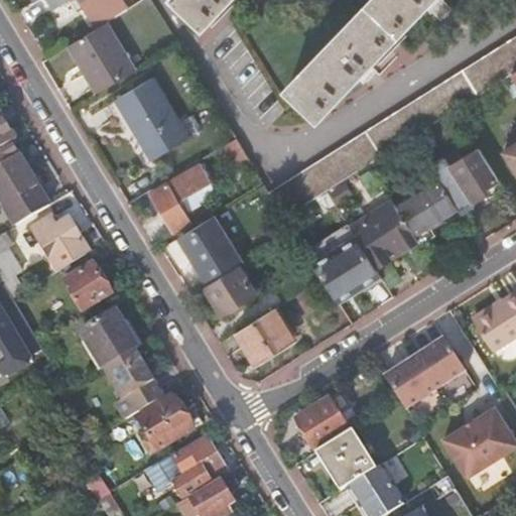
[(48,0),(53,8),(67,0),(82,0),(86,5),(97,23),(127,4),(124,0),(48,0)]
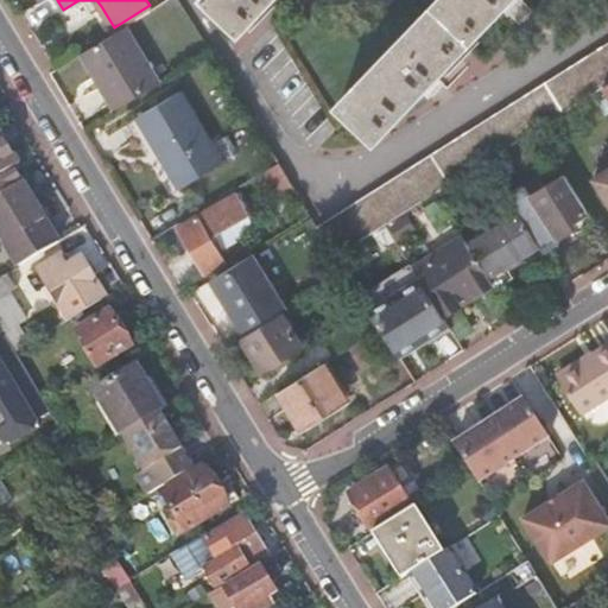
[(87,0),(94,11),(101,6),(96,0),(87,0)]
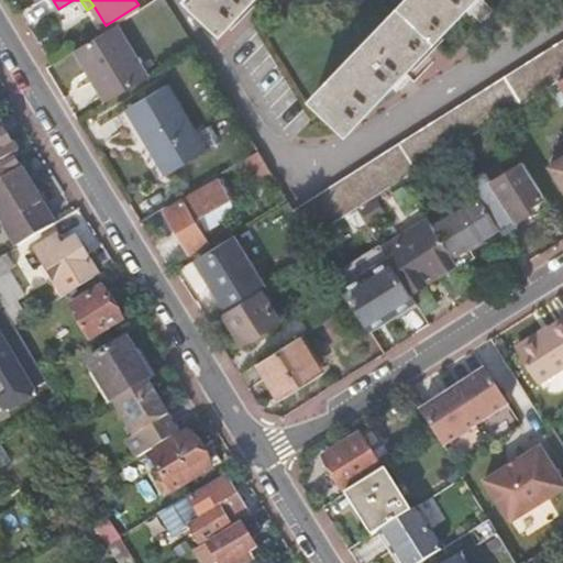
[(141,9),(151,3),(148,0),(135,0),(139,4),(141,9)]
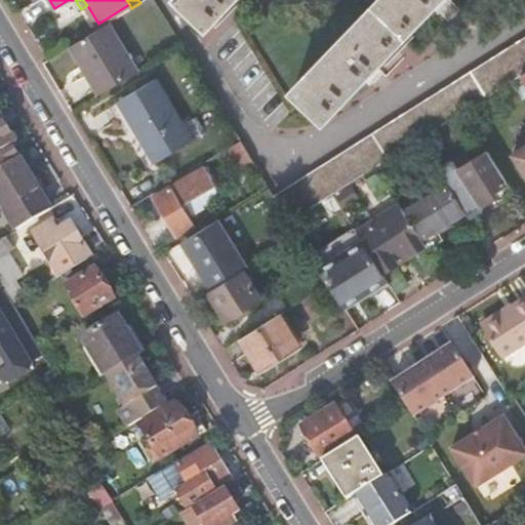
[(176,0),(206,28),(232,0),(176,0)]
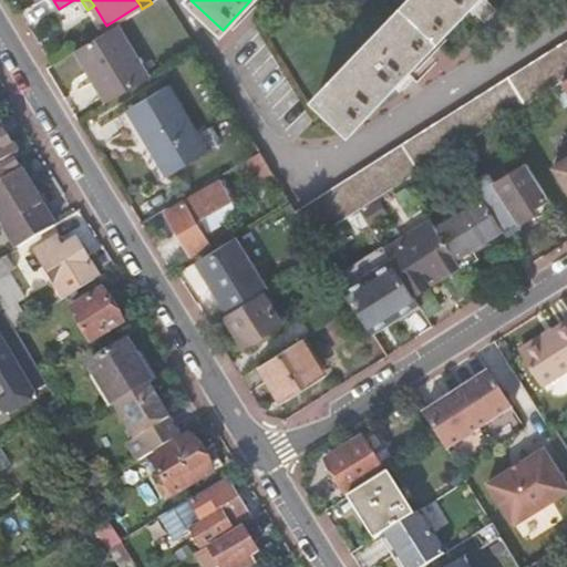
[(397,0),(305,98),(349,131),(394,83),(400,90),(402,89),(401,86),(410,78),(404,73),(468,4),(475,12),(476,11),(475,9),(484,0),(397,0)]
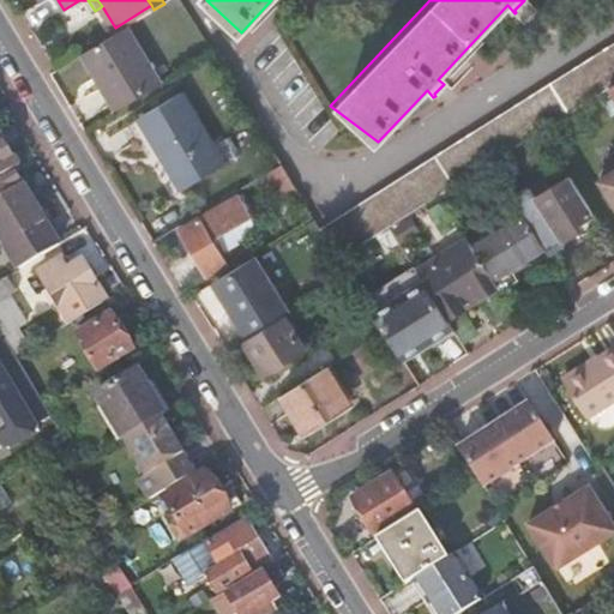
[(116,32),(80,54),(94,77),(98,74),(120,107),(166,79),(132,23),(118,31),(116,32)]
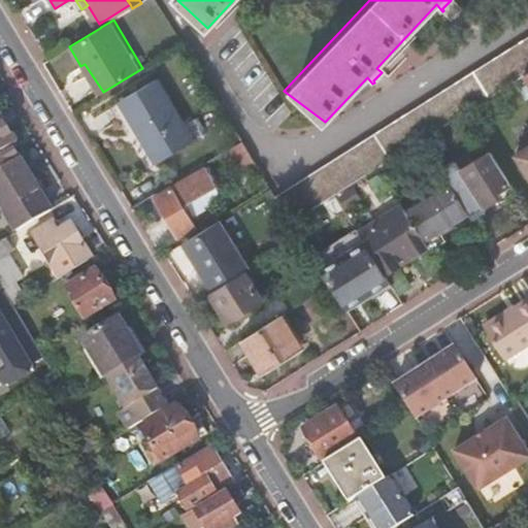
[(80,66),(98,95),(103,92),(85,64),(80,66)]
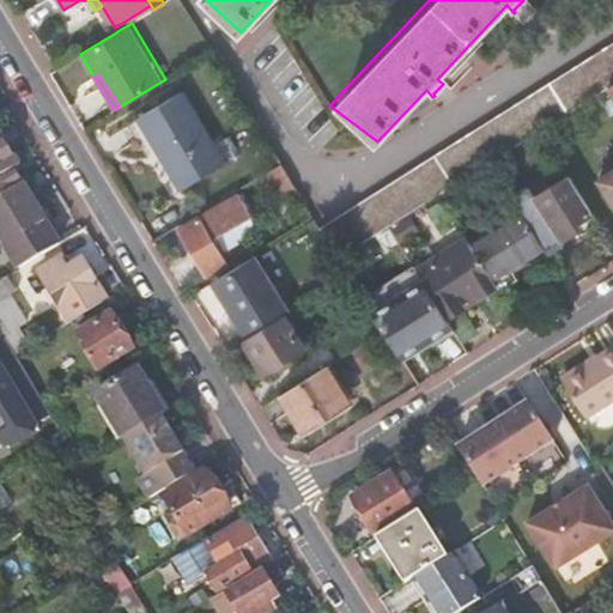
[(163,149),(183,182),(223,157),(182,90),(139,116),(150,133),(161,150),(163,149)]
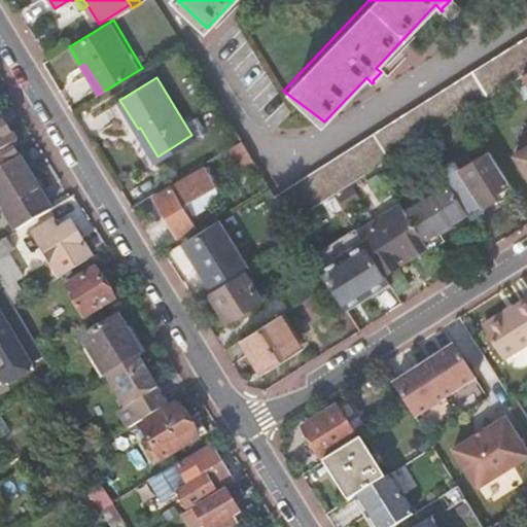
[(119,119),(129,114),(119,100),(111,106),(119,119)]
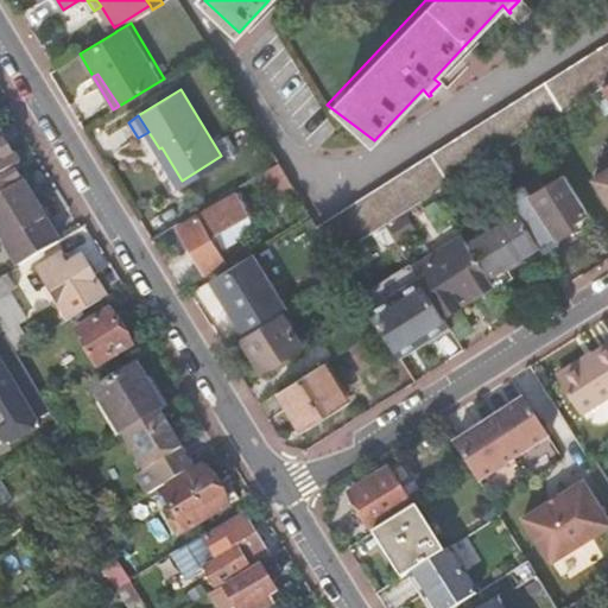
[(20,162),(0,128),(0,127),(0,194),(16,185),(23,181),(24,179),(14,164),(20,162)]
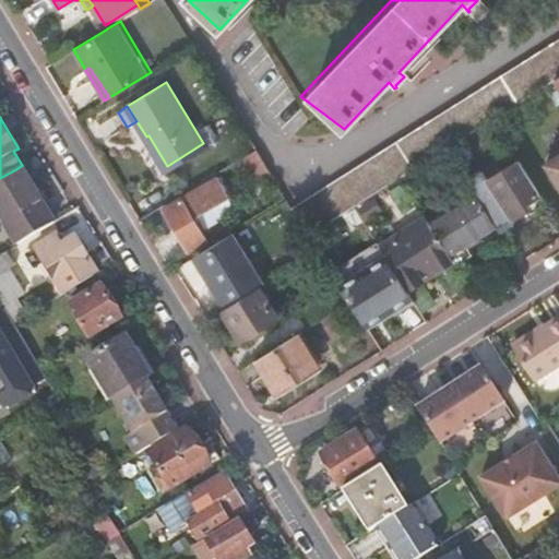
[(558,185),(558,154),(546,164),(558,185)]
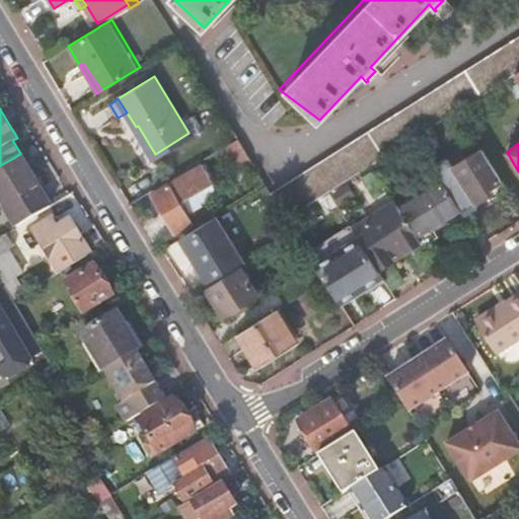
[(482,148),(479,149),(500,180),(501,179),(482,148)]
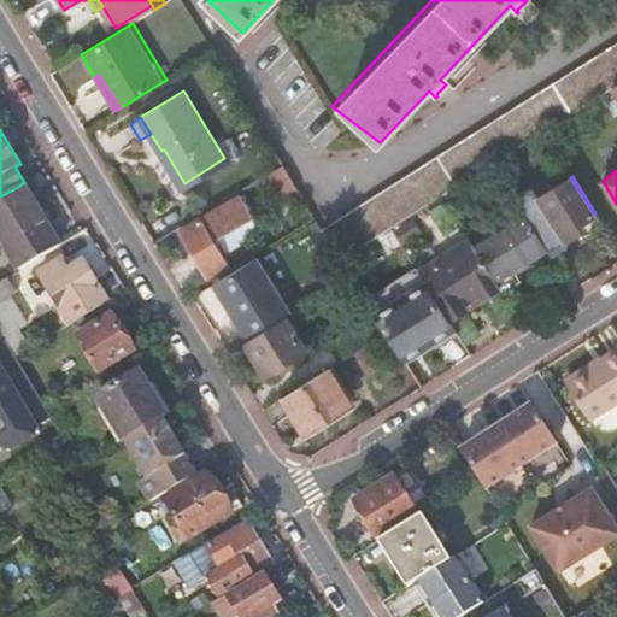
[(594,215),(570,177),(536,199),(564,244),(585,230),(580,223),(594,215)]
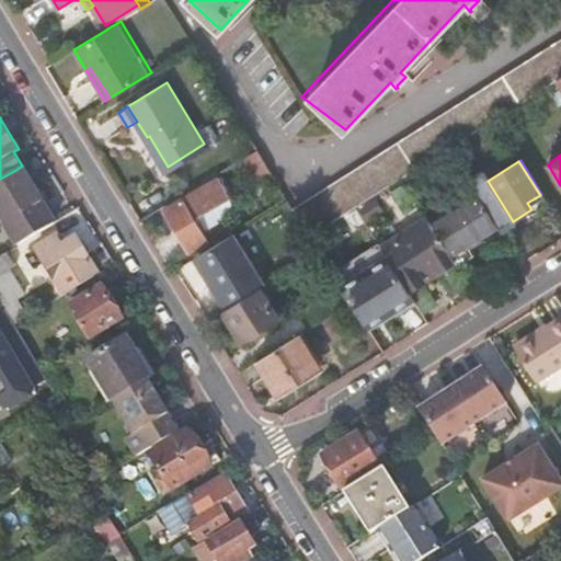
[(21,167),(14,171),(34,203),(39,199),(21,167)]
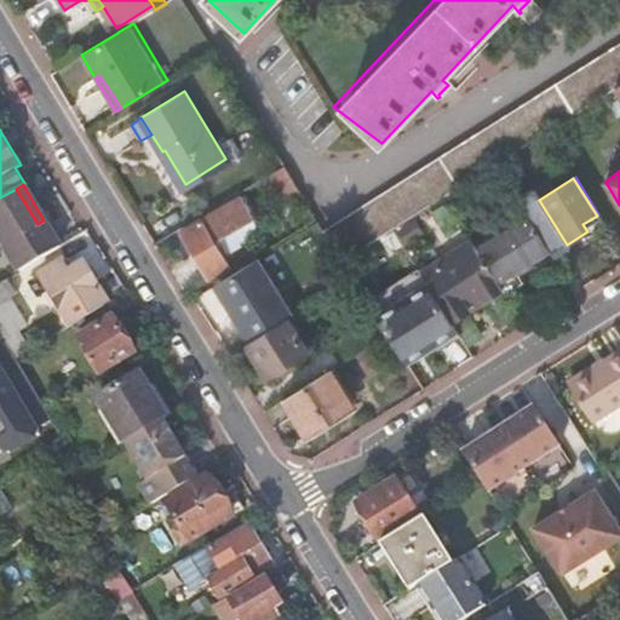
[(16,189),(0,197),(0,240),(19,271),(59,247),(44,220),(38,224),(16,189)]
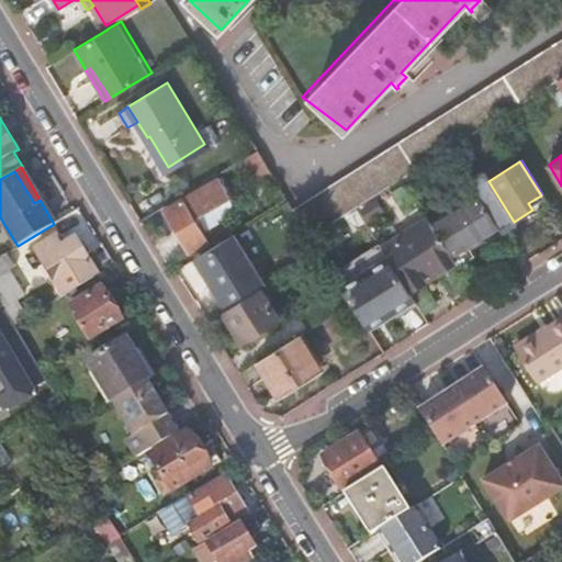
[(197,190),(164,211),(189,251),(208,240),(193,218),(208,209),(197,190)]
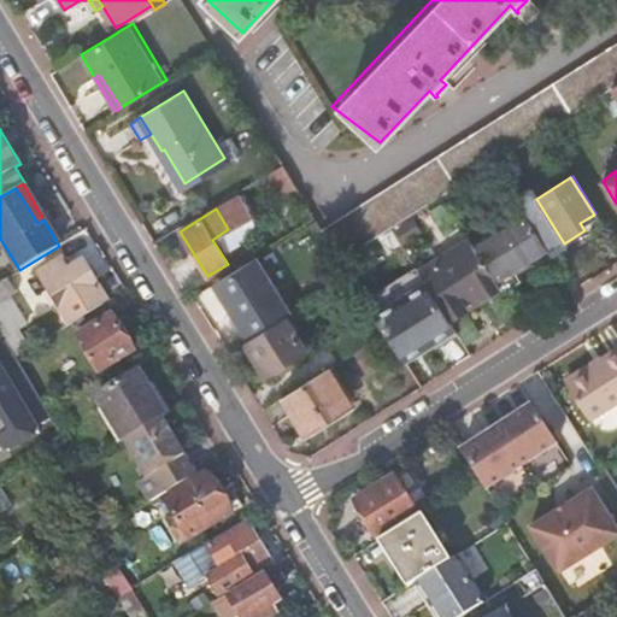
[(499,287),(504,293),(522,282),(515,271),(547,251),(523,210),(471,242),(499,287)]
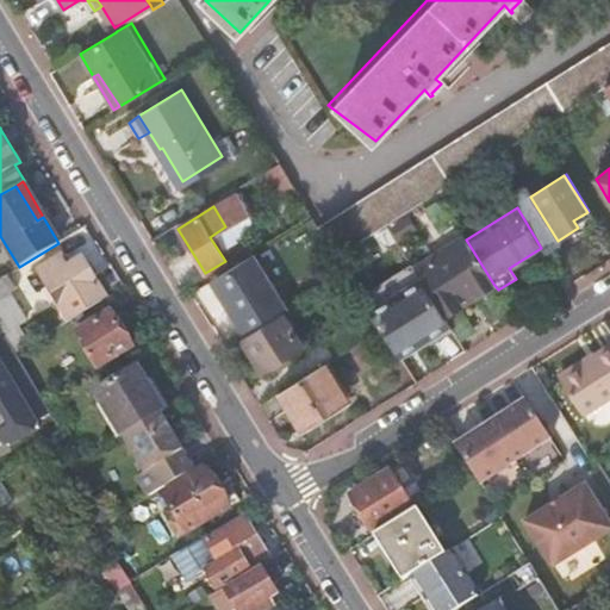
[(404,251),(386,225),(374,232),(378,237),(348,256),(344,251),(336,256),(347,273),(353,282),(360,278),(356,272),(385,255),(388,261),(404,251)]
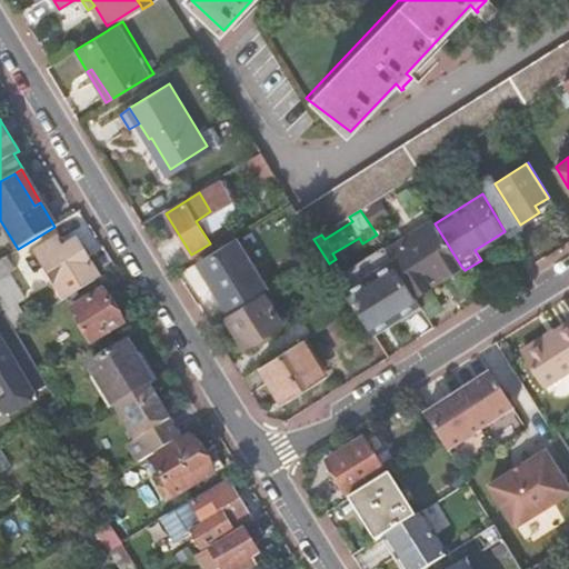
[(392,260),(413,295),(460,265),(435,223),(432,220),(386,250),(387,251),(392,260)]
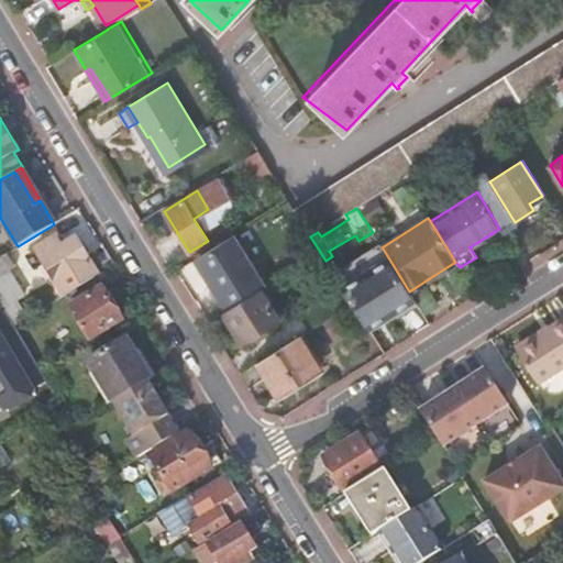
[(233,234),(189,260),(219,309),(264,285),(233,234)]
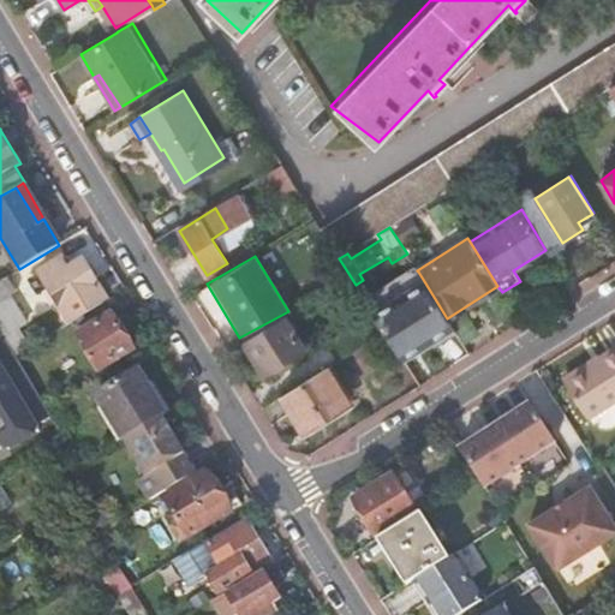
[(37,273),(69,323),(106,302),(82,261),(66,272),(59,260),(37,273)]
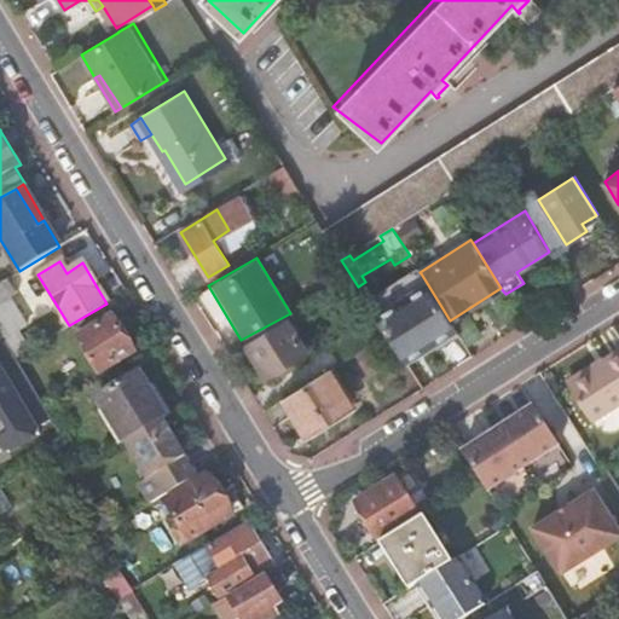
[(400,300),(427,283),(421,273),(394,289),(400,300)]
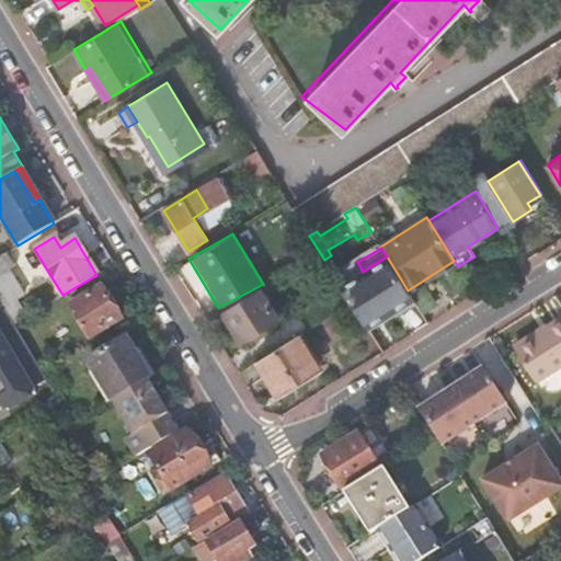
[(0,255),(0,274),(13,266),(6,253),(0,255)]
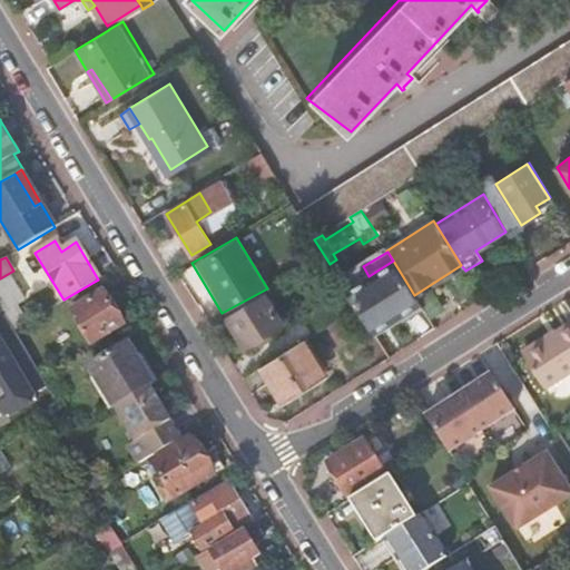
[(369,276),(346,291),(357,307),(370,328),(392,314),(395,320),(421,304),(414,295),(393,261),(369,276)]
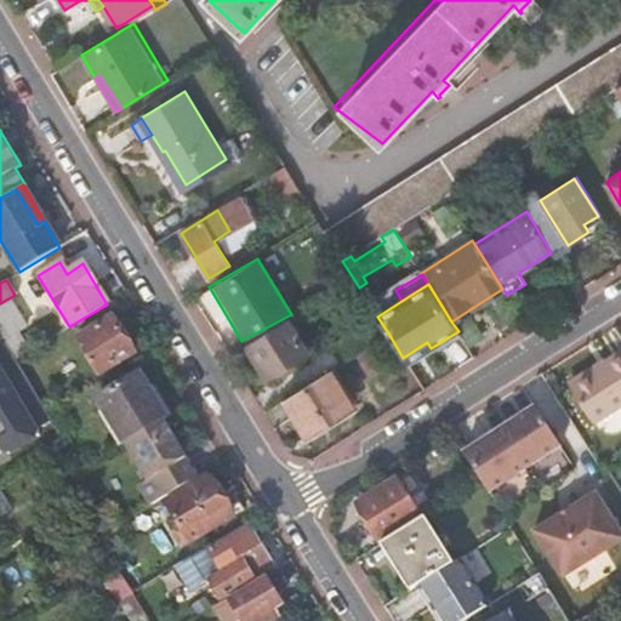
[(112,317),(77,339),(98,372),(132,351),(112,317)]
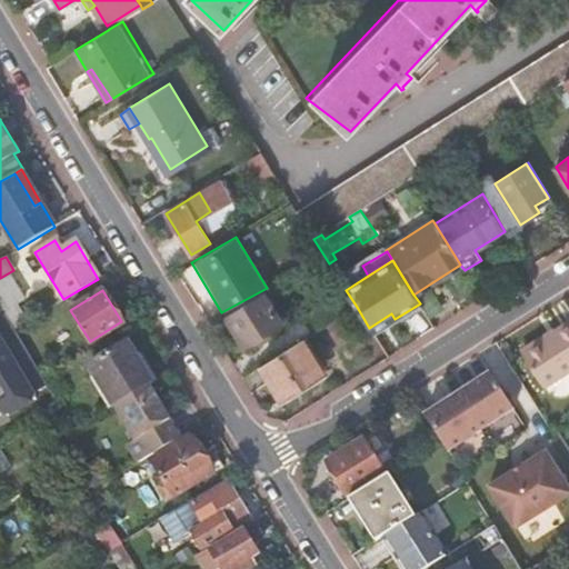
[(357,307),(346,290),(303,317),(315,333),(357,307)]
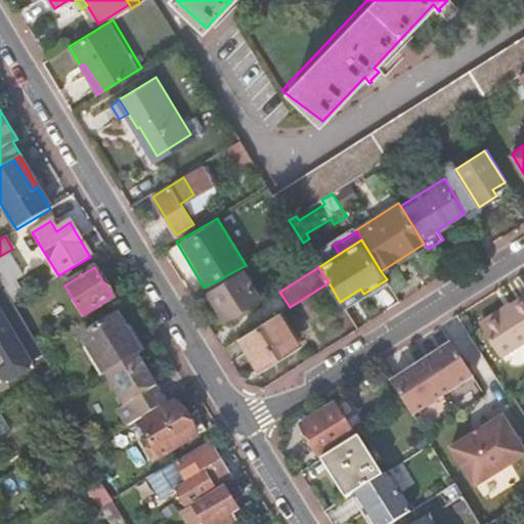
[(242,270),(209,290),(225,318),(232,314),(235,319),(249,311),(246,306),(259,298),(242,270)]
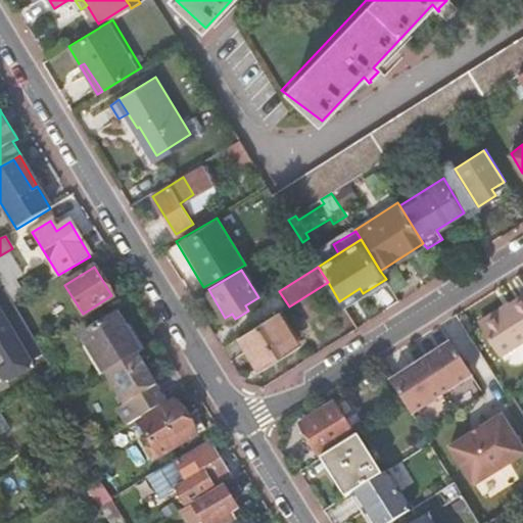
[(0,366),(11,384),(39,367),(37,360),(45,354),(6,289),(0,292),(0,366)]
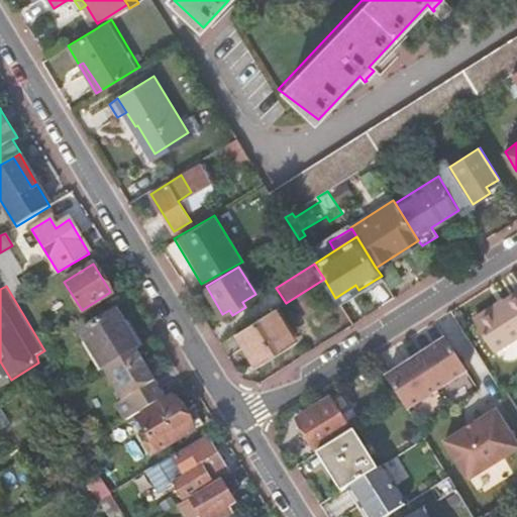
[(516,291),(474,318),(493,350),(516,335),(516,291)]
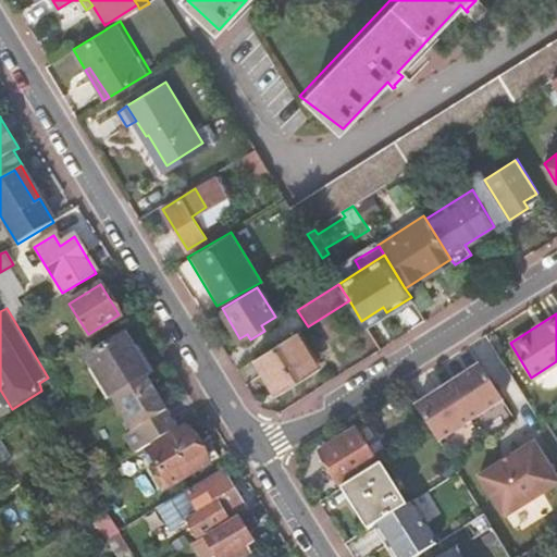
[(297,333),(256,358),(275,392),(318,366),(297,333)]
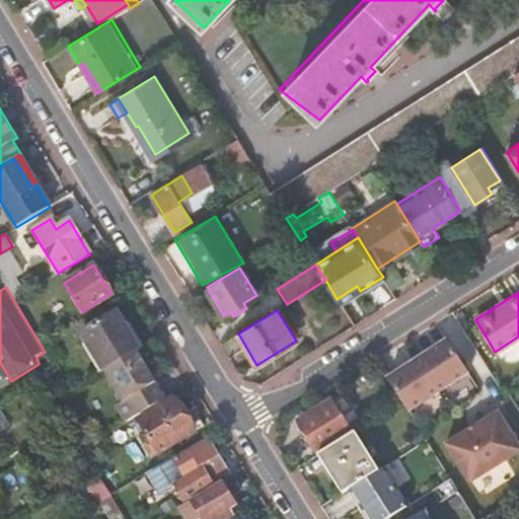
[(80,332),(102,370),(104,369),(136,350),(139,348),(117,311),(80,332)]
